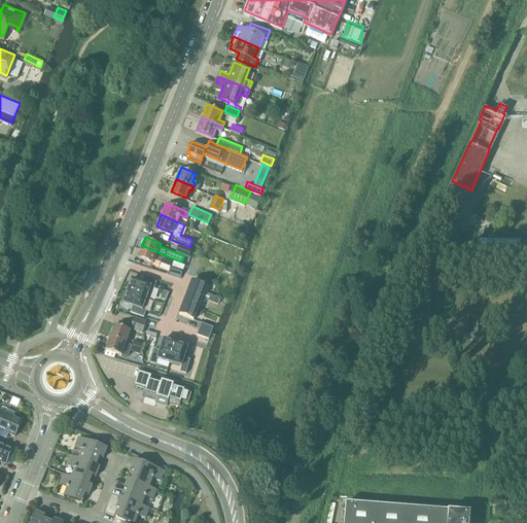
[(176,248),(188,253),(191,248),(178,243),(176,248)]
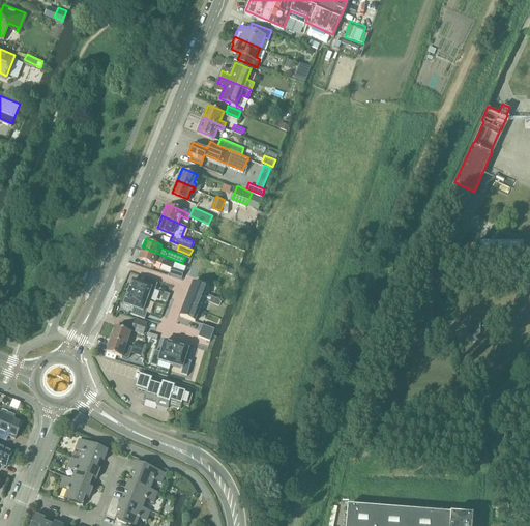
[(142,246),(139,256),(154,262),(155,259),(162,262),(162,261),(172,266),(170,271),(181,275),(183,269),(184,264),(182,263),(174,260),(142,246)]
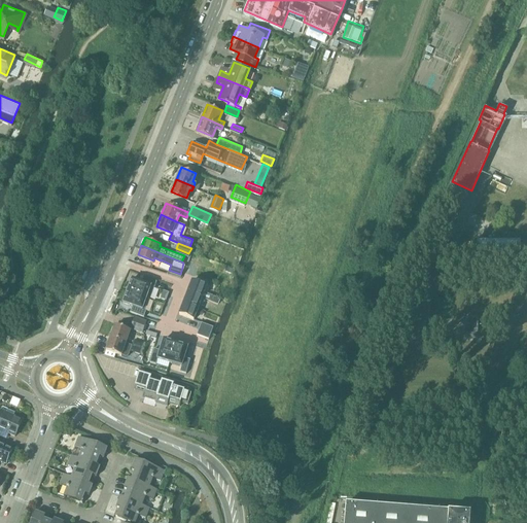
[(480,248),(479,248),(479,257),(497,257),(497,256),(497,248),(480,248)]
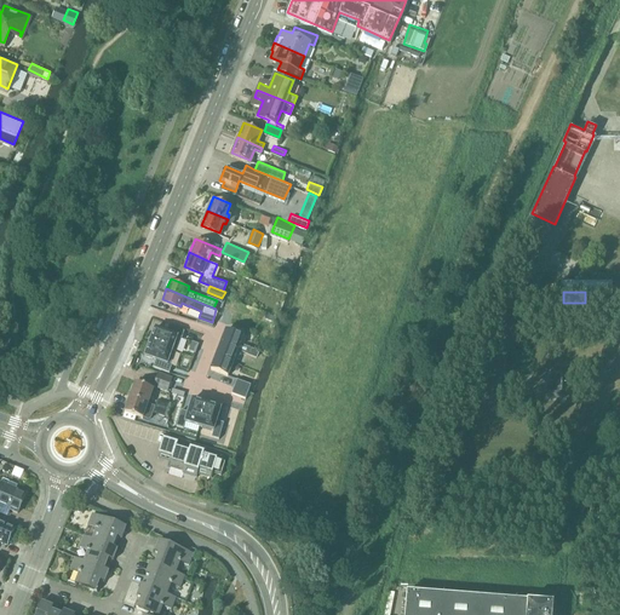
[(155,327),(150,340),(173,349),(178,334),(184,337),(187,329),(171,323),(168,331),(155,327)]
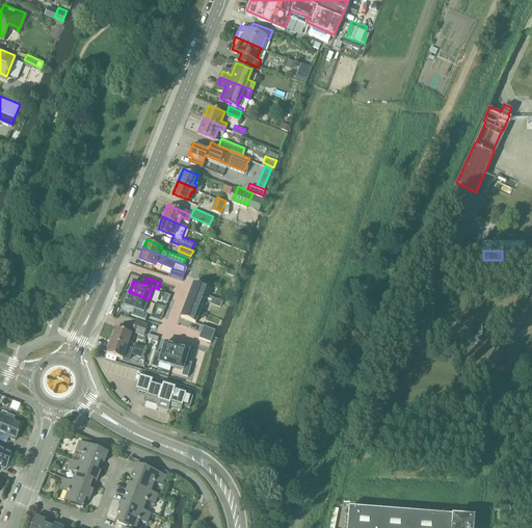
[(193,281),(193,282),(189,292),(204,298),(219,305),(222,298),(206,292),(208,286),(193,281)]
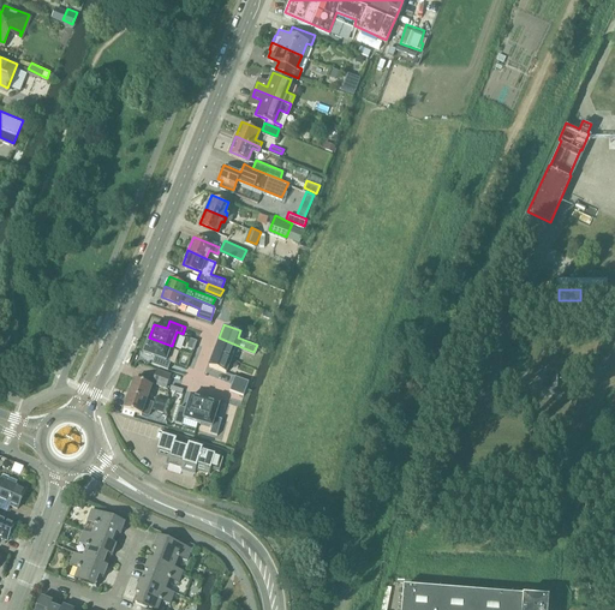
[(149,338),(144,351),(157,356),(155,363),(171,368),(173,362),(167,359),(172,346),(149,338)]
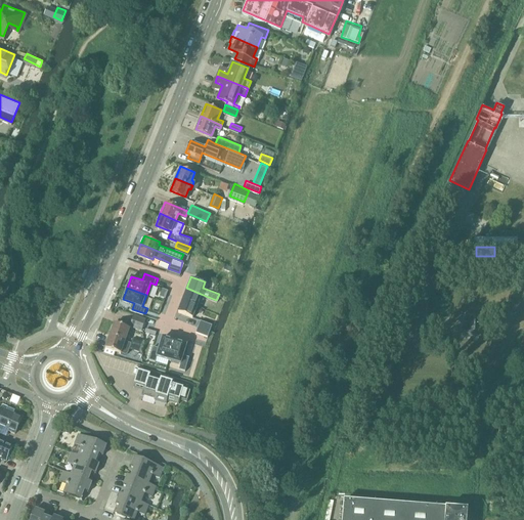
[(182,299),(197,304),(201,294),(186,288),(182,299)]
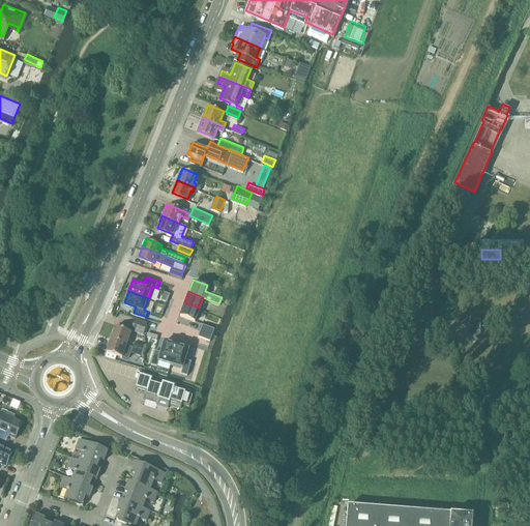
[(199,308),(184,302),(180,313),(195,319),(199,308)]
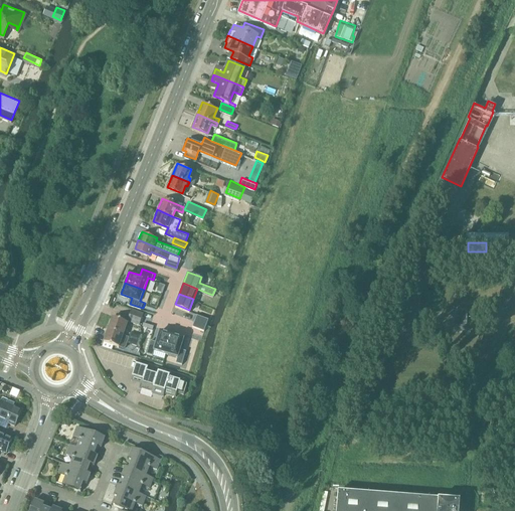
[(143,312),(132,308),(128,319),(139,323),(143,312)]
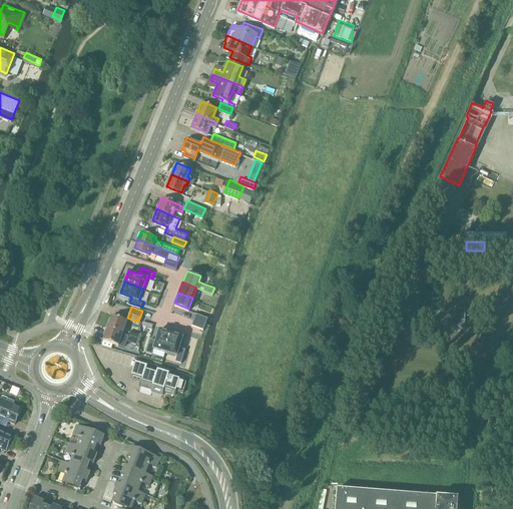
[(454,325),(466,325),(465,307),(454,307),(454,325)]
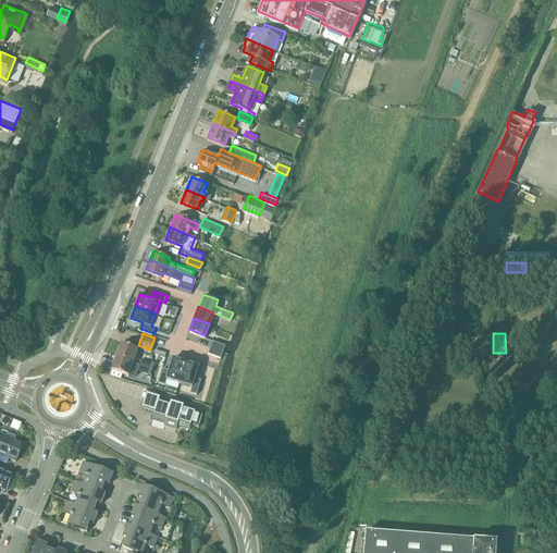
[(213,339),(211,345),(223,349),(225,343),(213,339)]
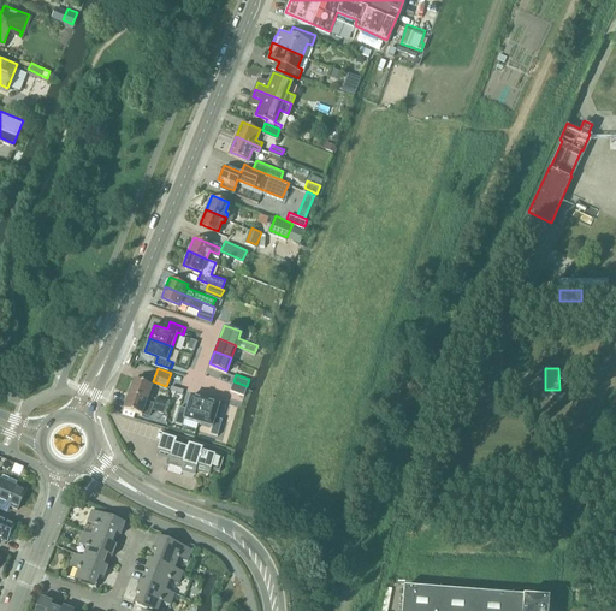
[(129,391),(147,398),(153,384),(134,377),(129,391)]
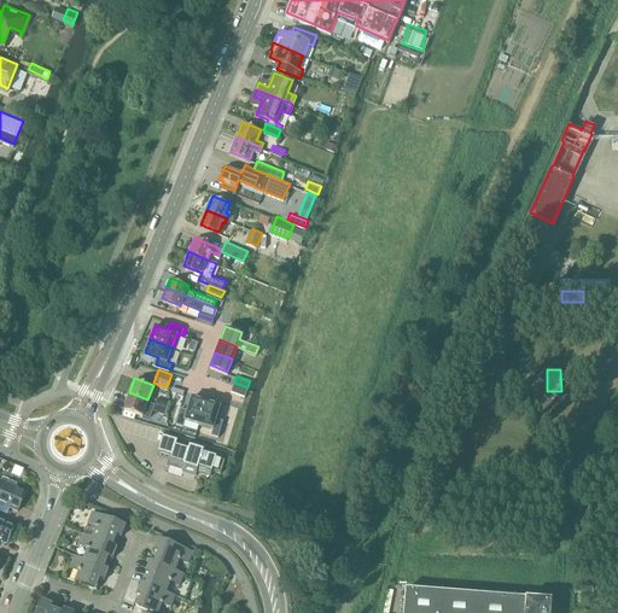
[(234,383),(232,390),(245,393),(248,387),(234,383)]
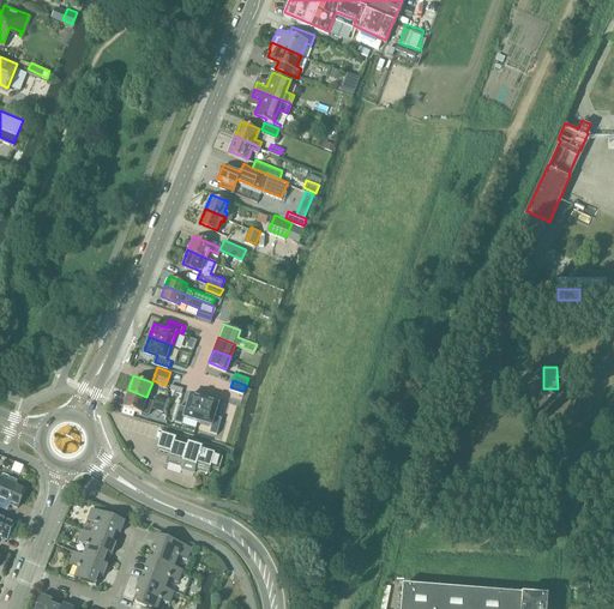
[(149,414),(151,405),(162,409),(164,403),(154,399),(146,397),(128,390),(124,405),(149,414)]
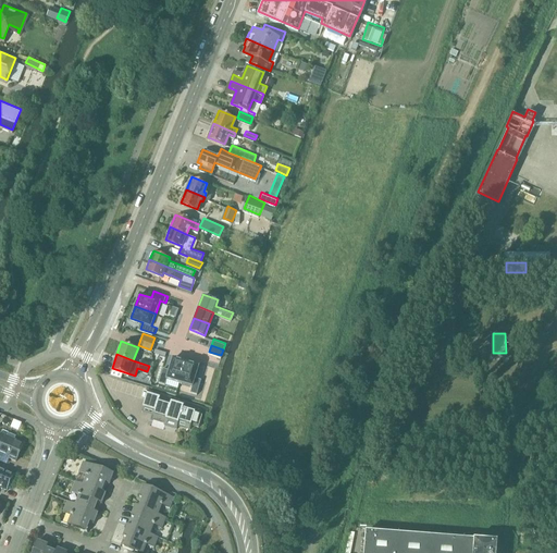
[(160,364),(156,378),(162,380),(163,375),(176,379),(183,358),(171,354),(166,366),(160,364)]
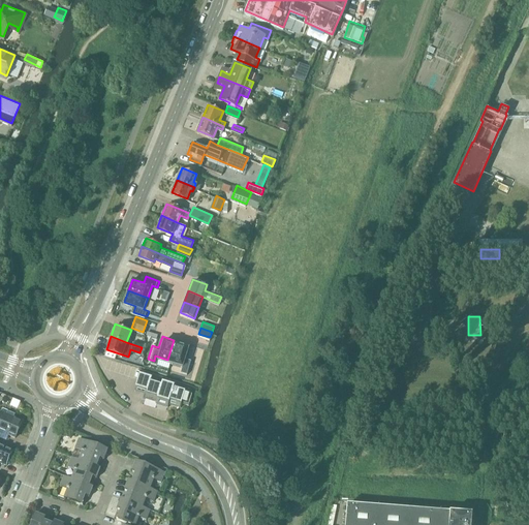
[(143,342),(133,339),(132,344),(142,347),(143,342)]
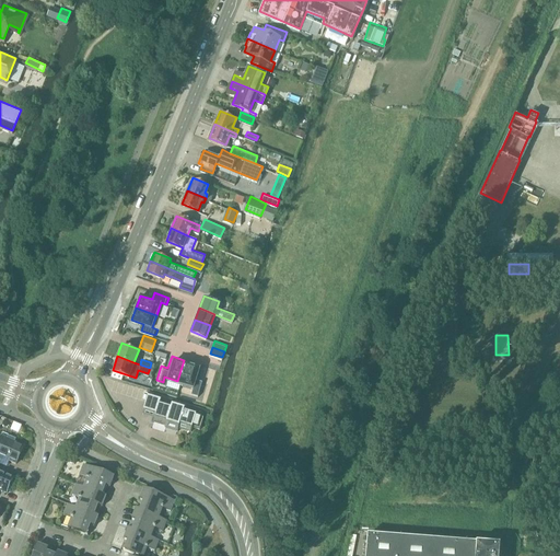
[(184,360),(177,381),(189,385),(187,391),(194,393),(199,379),(193,377),(197,365),(184,360)]
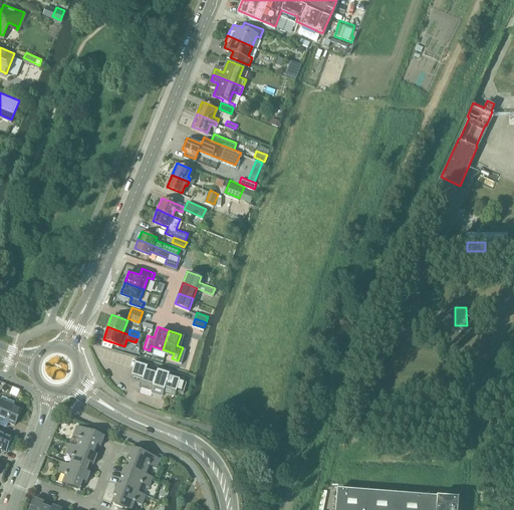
[(184,391),(187,379),(180,377),(181,374),(170,371),(170,368),(159,365),(158,368),(148,365),(149,361),(137,358),(132,376),(142,380),(141,384),(152,388),(152,390),(163,393),(164,389),(175,392),(177,388),(184,391)]
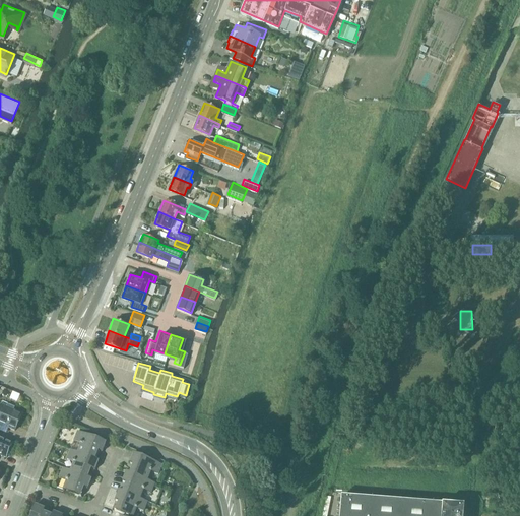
[(14,428),(21,412),(6,405),(5,408),(0,405),(0,426),(2,423),(14,428)]
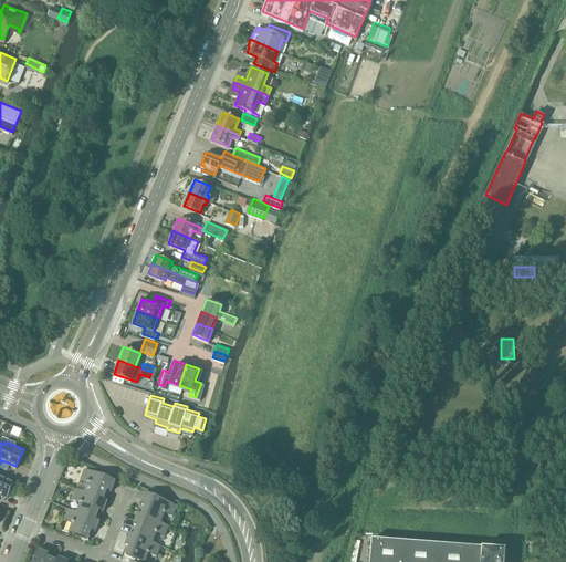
[(84,467),(76,487),(84,490),(104,498),(107,488),(111,489),(114,478),(84,467)]
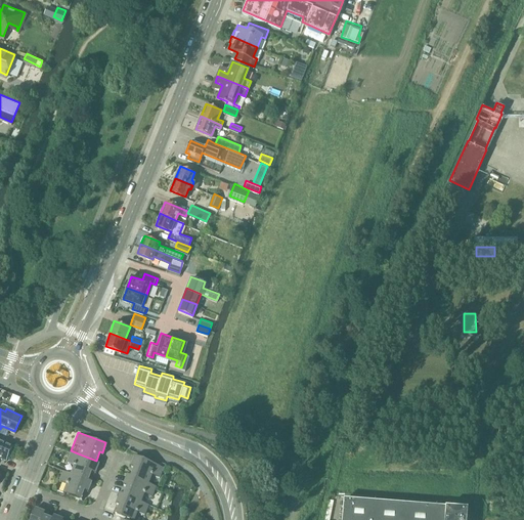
[(0,455),(6,459),(12,444),(0,439),(0,455)]
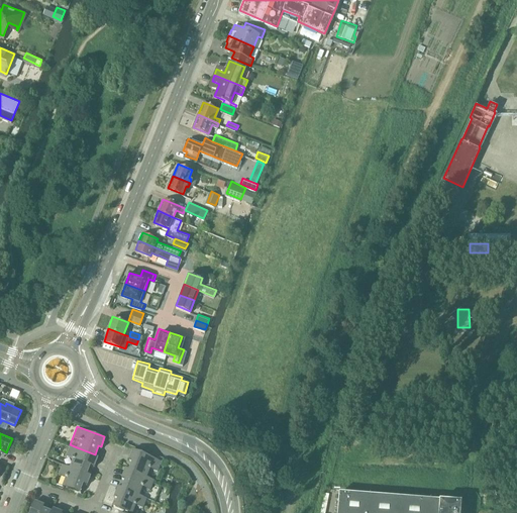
[(70,466),(88,473),(92,464),(94,465),(98,455),(95,454),(77,447),(70,444),(66,453),(74,456),(70,466)]
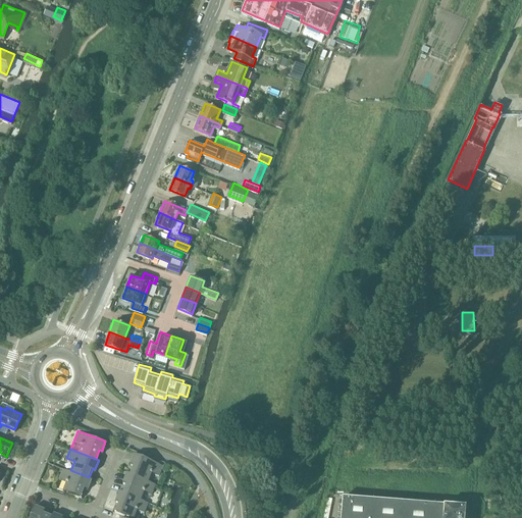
[(129,471),(148,478),(151,470),(158,472),(162,463),(134,452),(129,461),(133,462),(129,471)]
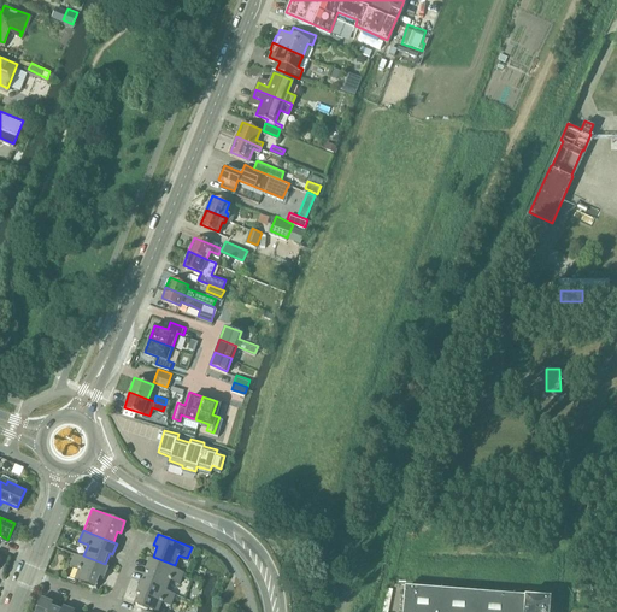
[(105,564),(83,555),(75,552),(70,564),(78,566),(75,577),(97,586),(101,575),(104,576),(109,565),(105,564)]
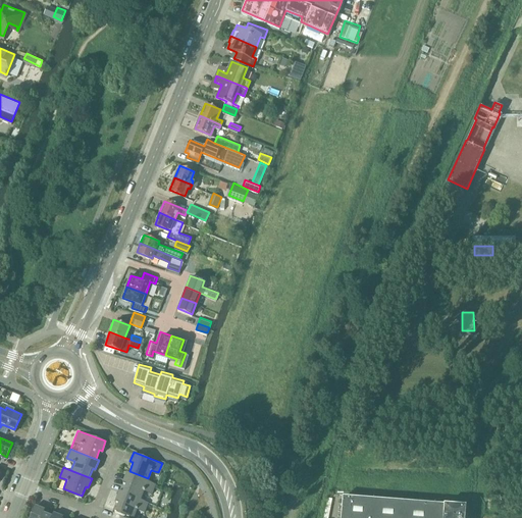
[(122,489),(141,497),(144,488),(151,490),(155,481),(148,478),(129,471),(126,470),(122,479),(125,481),(122,489)]
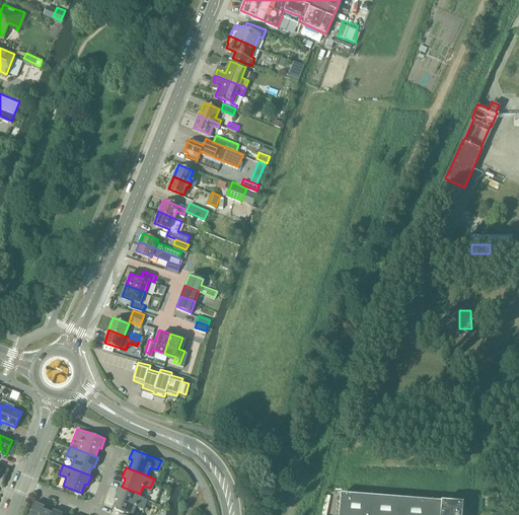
[(140,494),(122,487),(119,486),(115,495),(118,497),(115,505),(133,512),(136,504),(143,506),(147,497),(140,494)]
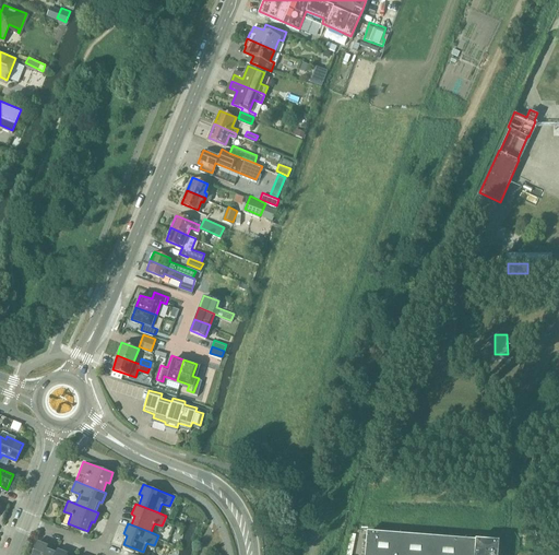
[(497,554),(498,541),(367,531),(364,554),(497,554)]
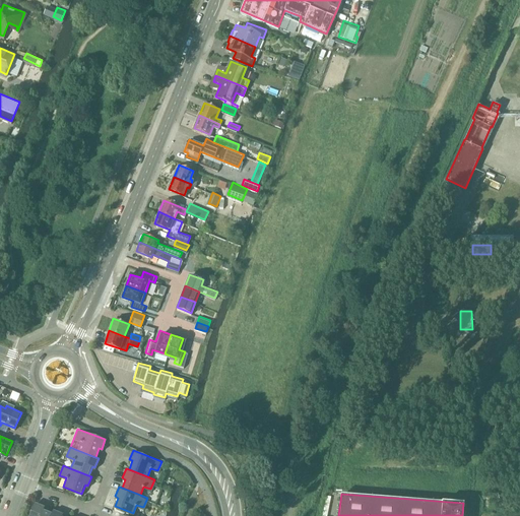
[(50,515),(53,511),(44,508),(45,505),(35,502),(28,515),(50,515)]
